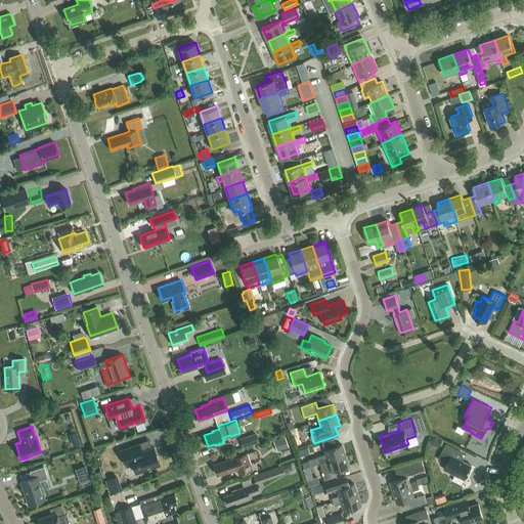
[(72,434),(76,445),(80,443),(76,432),(72,434)]
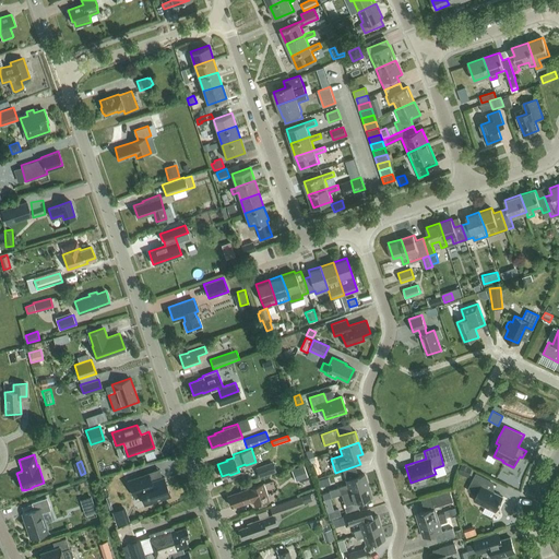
[(272,462),(256,467),(260,478),(276,472),(272,462)]
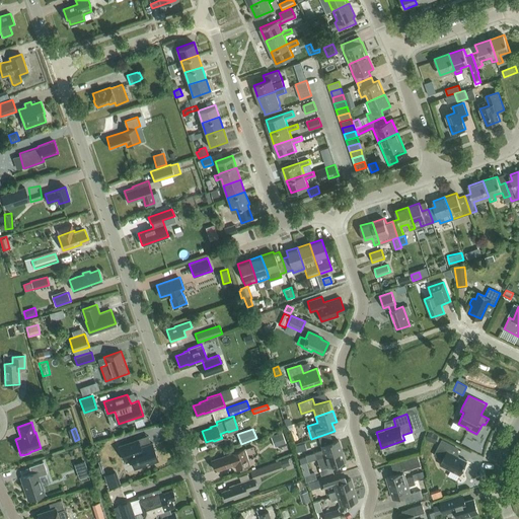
[(438,435),(428,431),(425,439),(435,443),(438,435)]
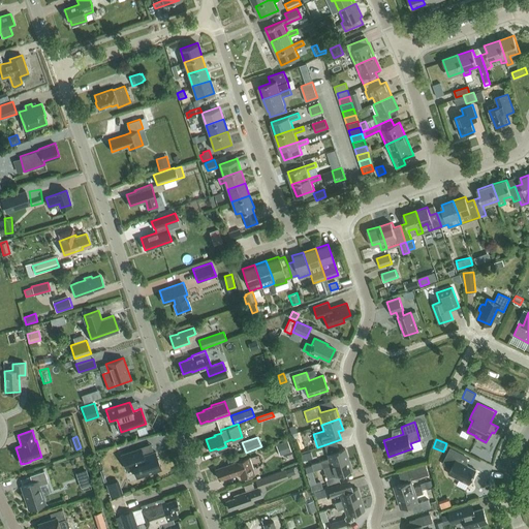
[(280,455),(291,450),(287,441),(276,444),(280,455)]
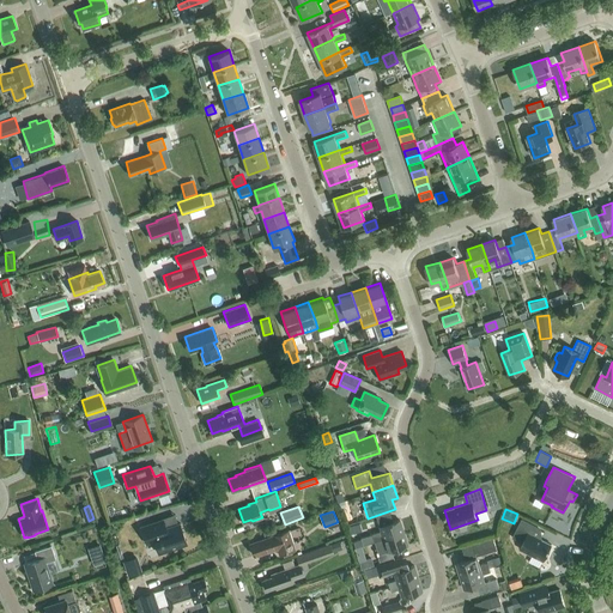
[(163,517),(140,526),(146,542),(155,540),(158,552),(187,542),(180,522),(167,527),(163,517)]
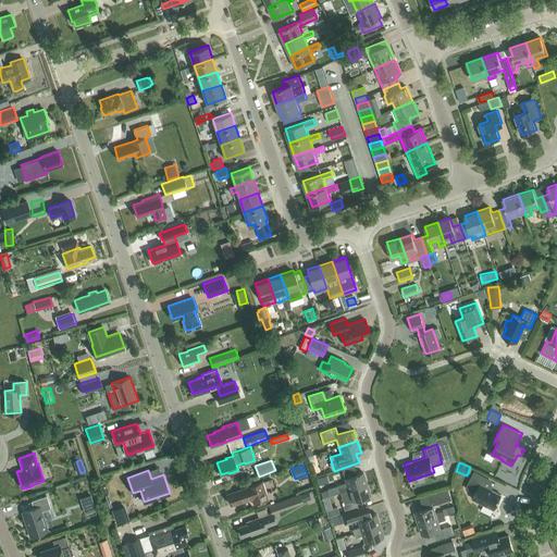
[(473,471),(466,487),(474,493),(472,498),(493,509),(500,495),(483,485),(487,478),(473,471)]
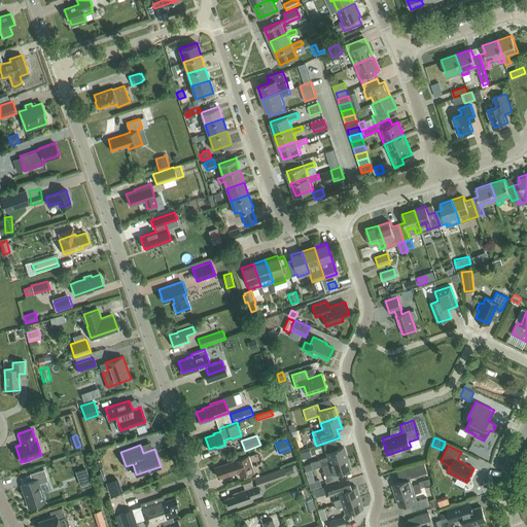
[(312,468),(322,465),(347,458),(343,447),(325,453),(326,456),(319,459),(320,459),(310,462),(312,468)]
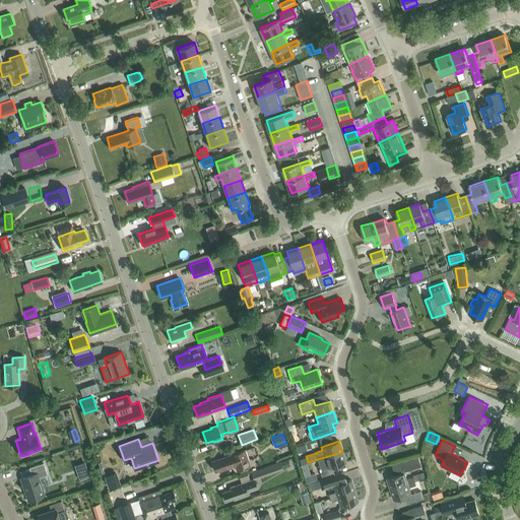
[(223,467),(223,468),(235,464),(237,470),(251,465),(245,448),(232,453),(220,457),(220,458),(212,460),(215,469),(223,467)]
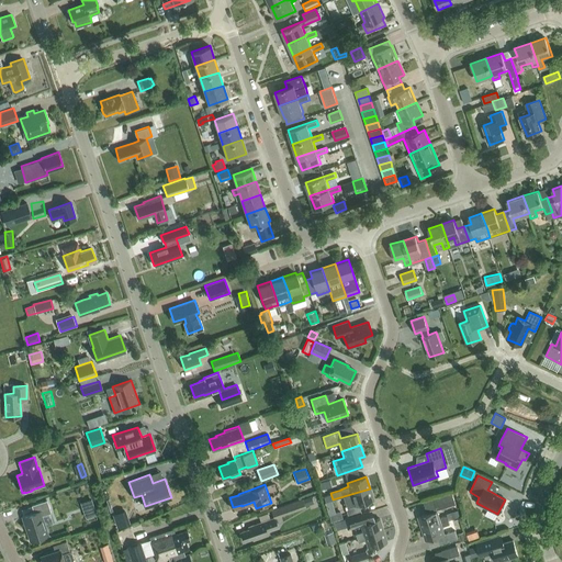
[(360,510),(360,508),(361,506),(362,504),(373,499),(370,489),(344,496),(347,508),(345,508),(347,515),(360,510)]
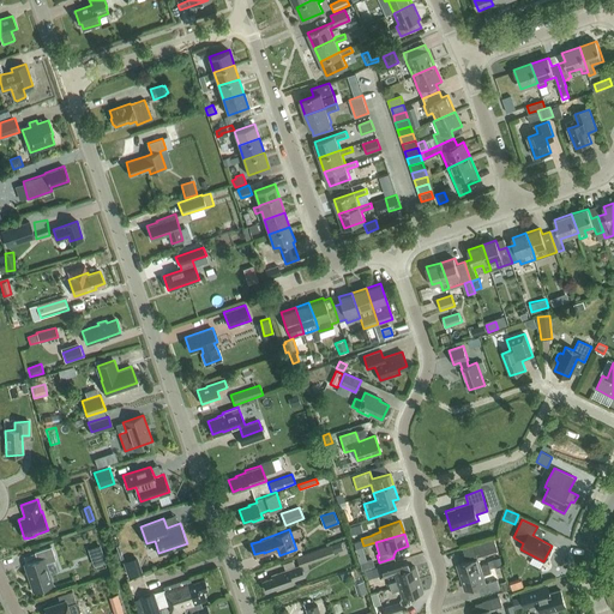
[(457,564),(461,577),(489,567),(488,563),(480,566),(477,557),(498,551),(494,537),(469,546),(473,559),(457,564)]
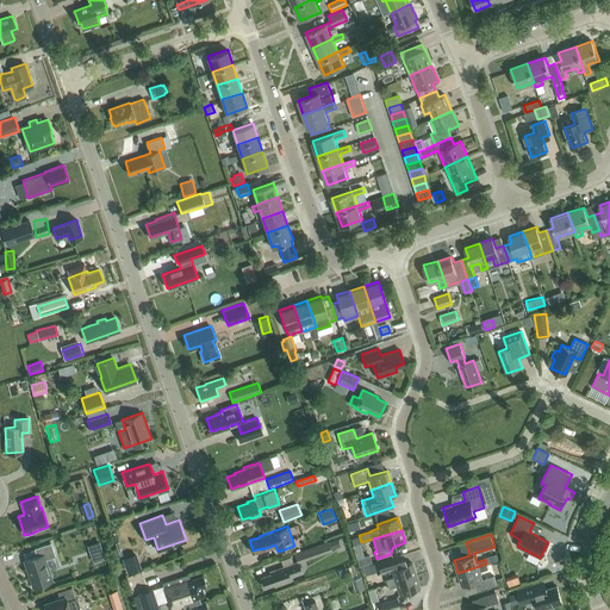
[(87,542),(92,561),(104,559),(100,540),(87,542)]
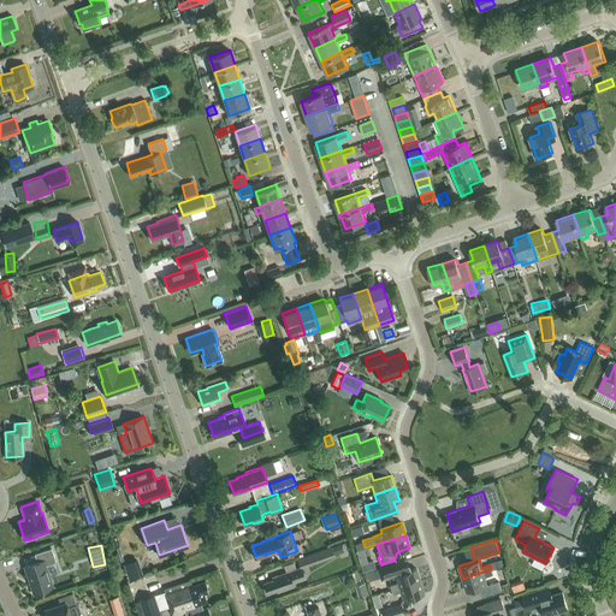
[(332,548),(298,560),(301,566),(301,568),(335,556),(332,548)]
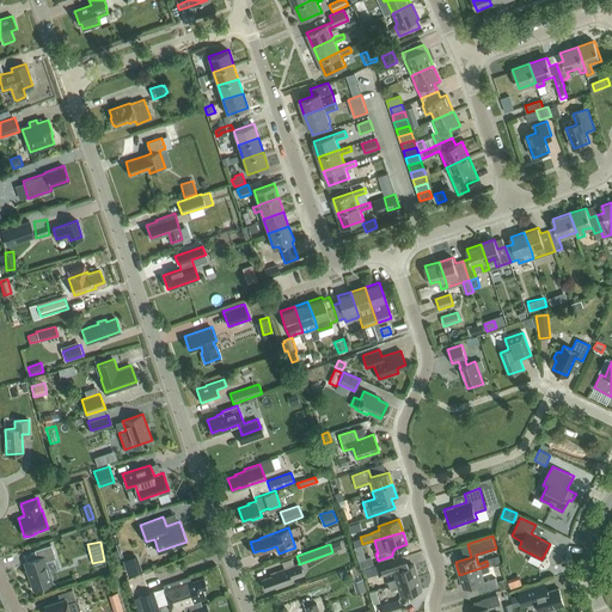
[(24,562),(34,589),(51,583),(44,562),(55,558),(50,545),(34,550),(37,558),(24,562)]
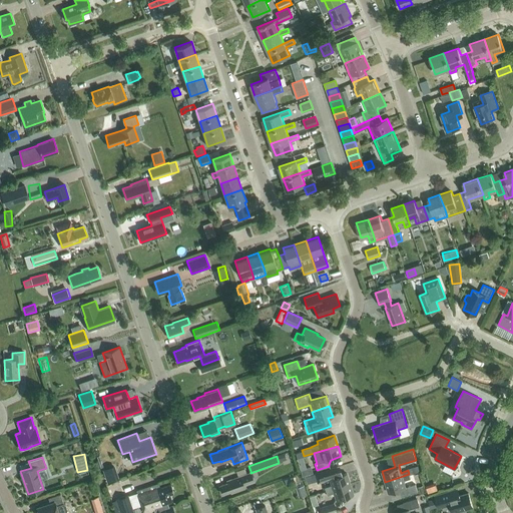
[(313,473),(311,466),(300,469),(302,476),(313,473)]
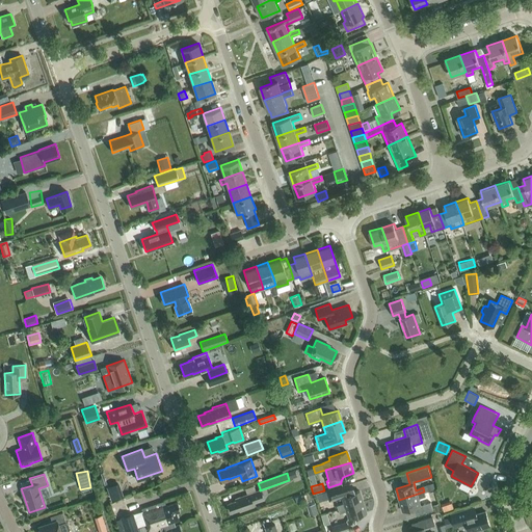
[(120,497),(115,484),(106,487),(111,500),(120,497)]
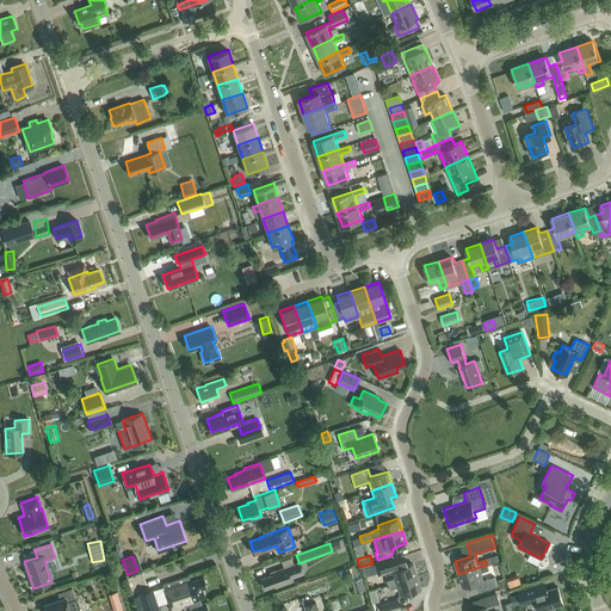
[(378,575),(392,571),(394,578),(386,580),(388,586),(417,576),(413,563),(406,566),(402,556),(375,565),(378,575)]
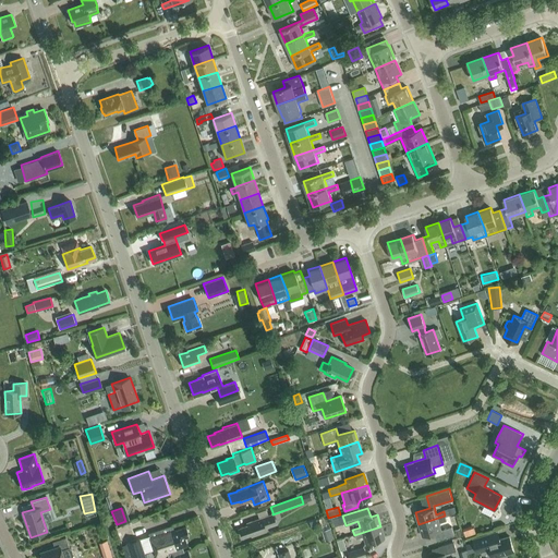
[(275,521),(273,514),(273,512),(246,522),(247,523),(239,526),(242,535),(251,533),(252,535),(266,530),(264,524),(275,521)]
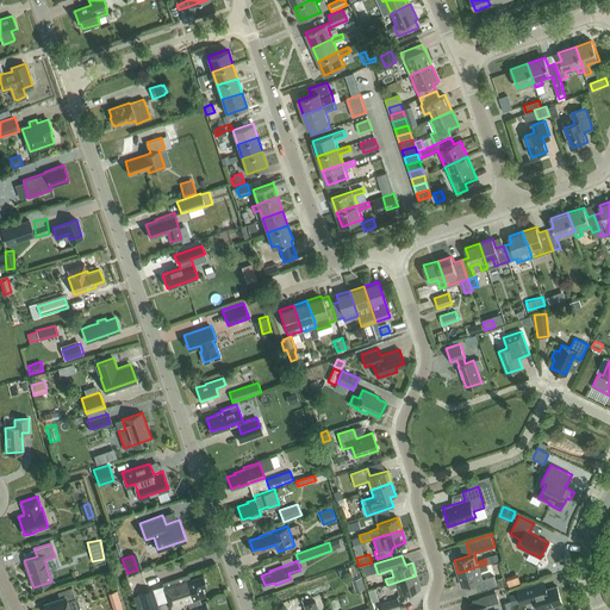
[(487,568),(486,564),(458,573),(461,586),(478,580),(480,590),(497,585),(493,576),(483,579),(480,572),(487,568)]
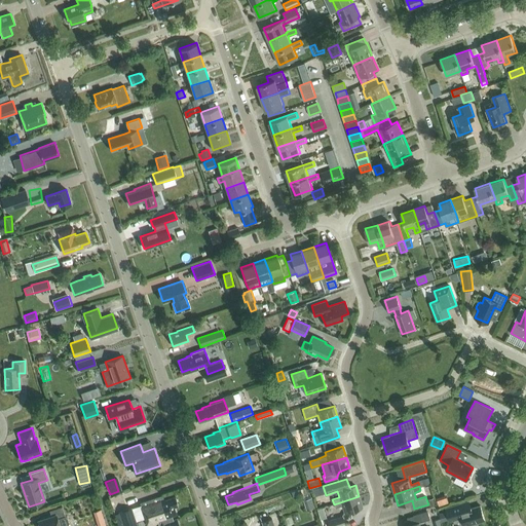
[(314,506),(312,495),(308,496),(306,489),(302,490),(307,509),(314,506)]
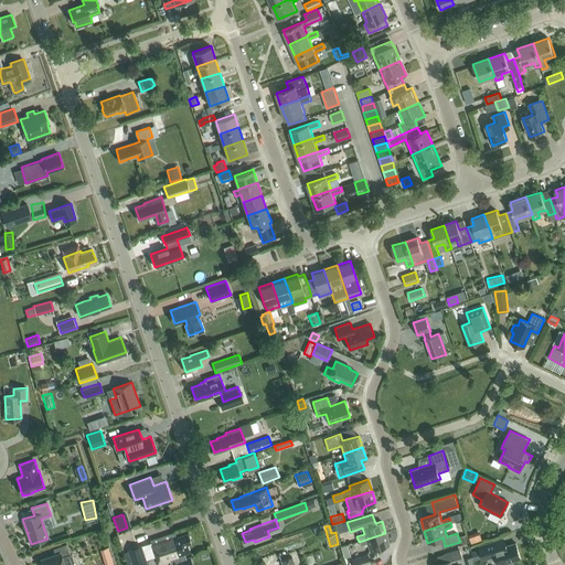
[(150,540),(151,543),(130,551),(134,564),(147,564),(146,560),(156,556),(159,564),(169,561),(170,564),(192,564),(190,557),(187,558),(184,553),(190,551),(187,543),(192,542),(189,532),(177,536),(174,531),(150,540)]
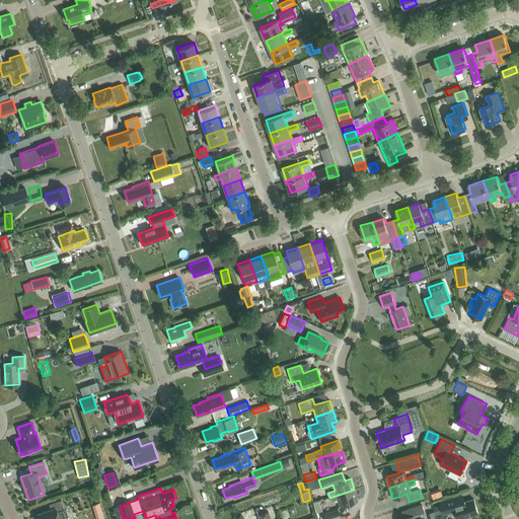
[(433,497),(442,495),(441,488),(431,491),(433,497)]
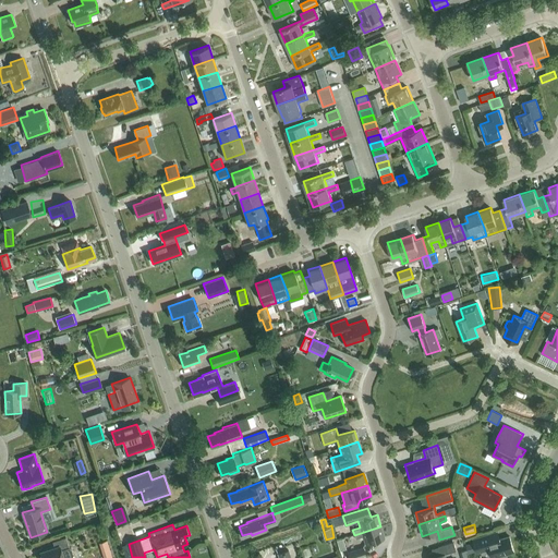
[(380,526),(354,535),(355,538),(363,536),(365,544),(384,537),(380,526)]
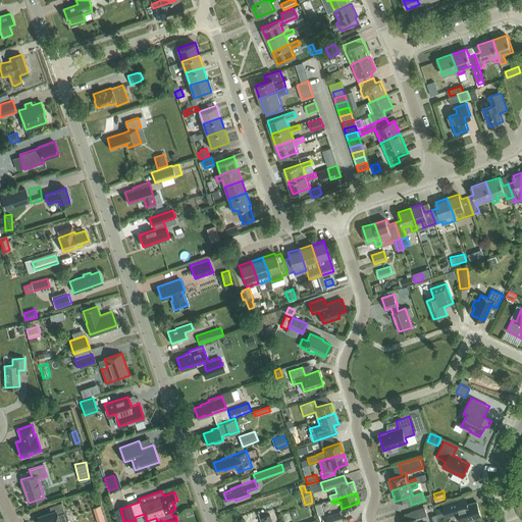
[(466,497),(442,504),(446,517),(458,514),(460,521),(480,516),(476,502),(468,504),(466,497)]
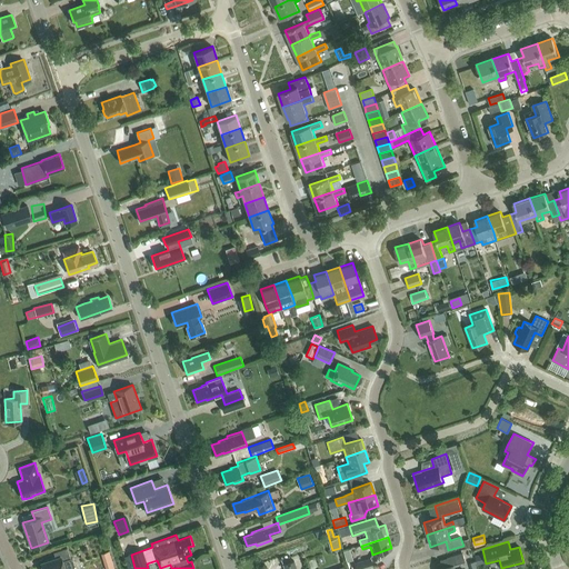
[(350,547),(343,549),(346,560),(352,558),(350,547)]
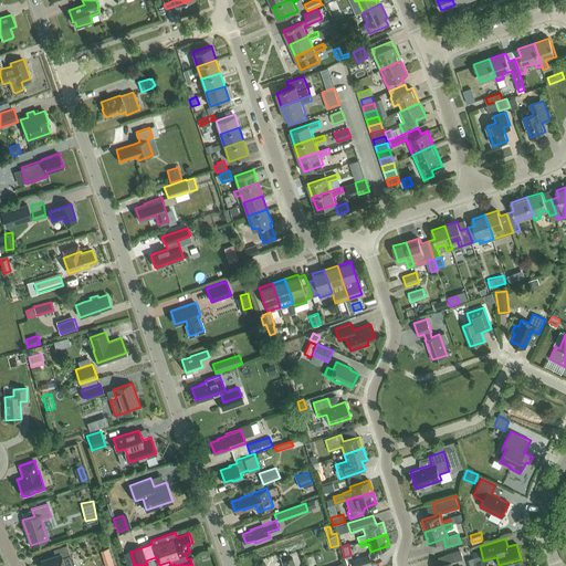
[(73,565),(66,545),(53,549),(55,555),(41,561),(42,565),(73,565)]
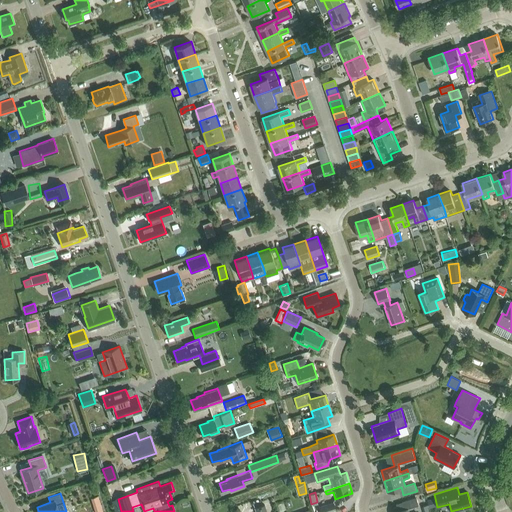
[(90,496),(94,511),(98,511),(104,511),(98,494),(90,496)]
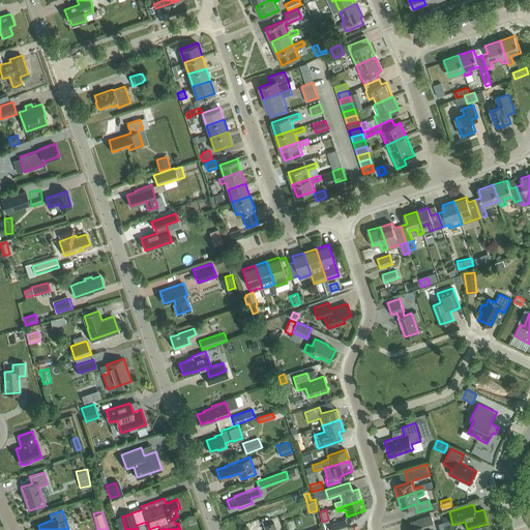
[(423,529),(422,526),(434,523),(431,514),(416,520),(418,527),(409,529),(423,529)]
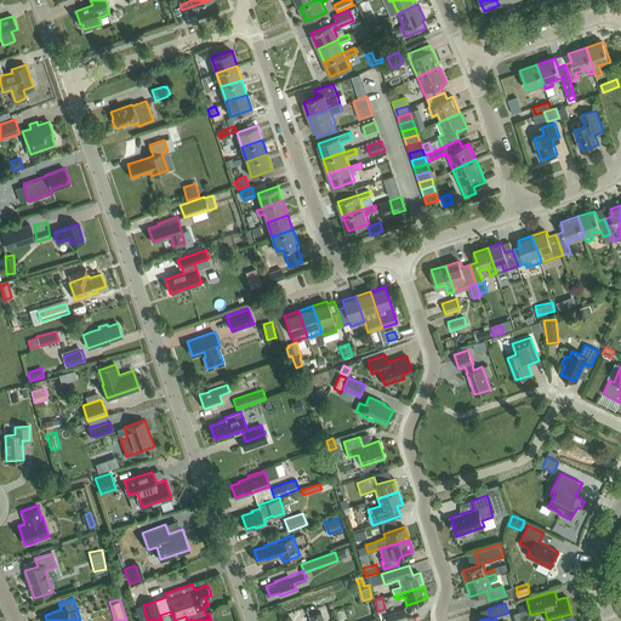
[(519,605),(522,615),(529,614),(525,603),(519,605)]
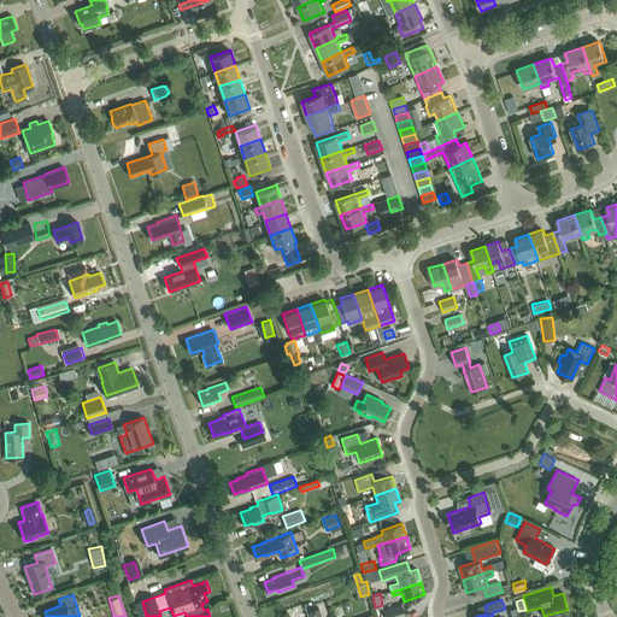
[(401,605),(385,610),(386,616),(395,616),(405,615),(401,605)]
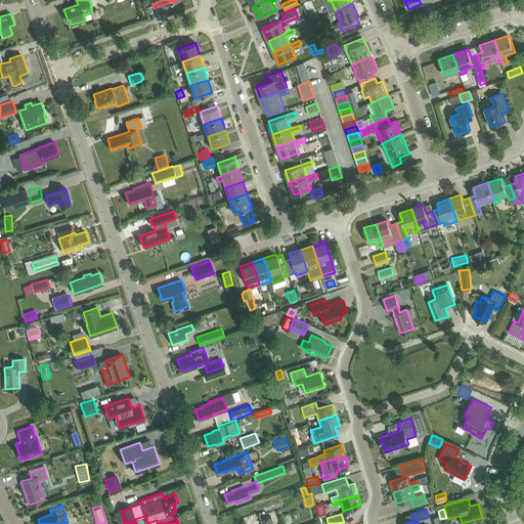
[(262,523),(273,523),(270,515),(260,518),(262,523)]
